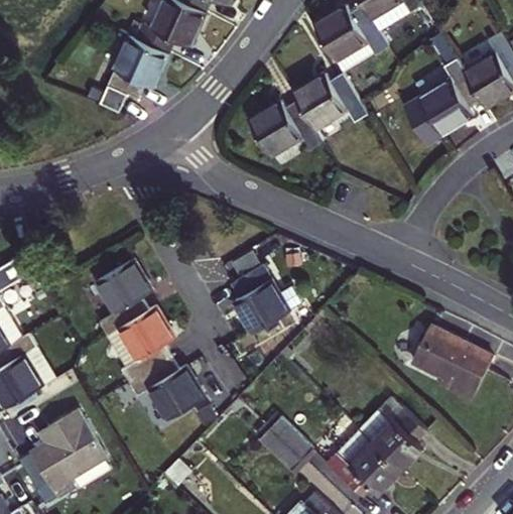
[(176,0),(161,0),(150,27),(136,21),(129,36),(166,53),(171,40),(187,48),(196,29),(204,12),(176,0)]
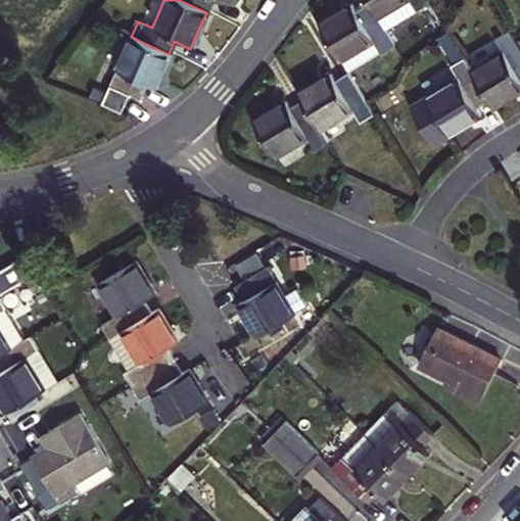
[(179,0),(206,12),(211,0),(214,0),(228,6),(231,0),(179,0)]
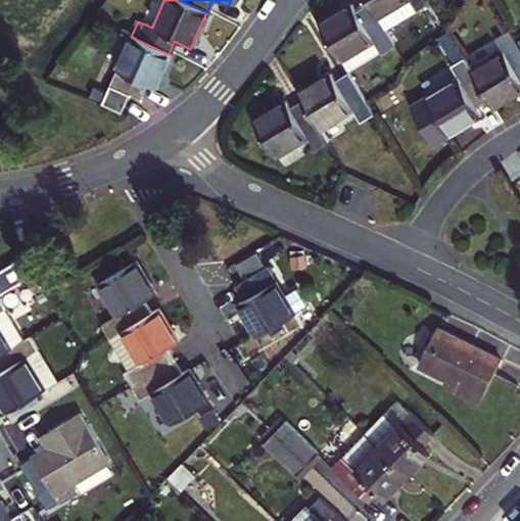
[(363,0),(366,5),(375,19),(406,0),(408,0),(416,12),(428,5),(425,0),(363,0)]
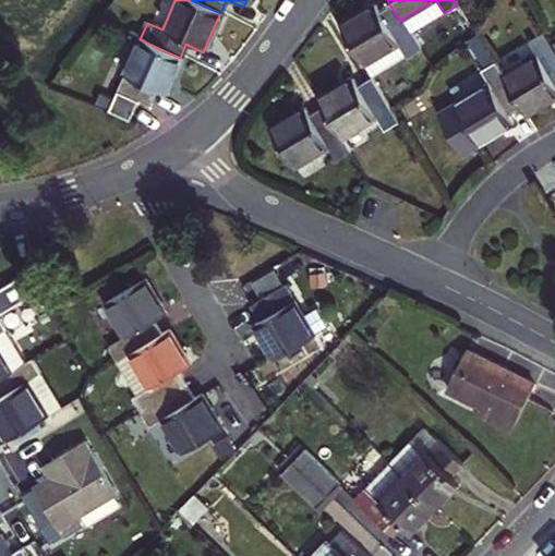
[(409,35),(444,13),(435,0),(433,0),(400,21),(409,35)]
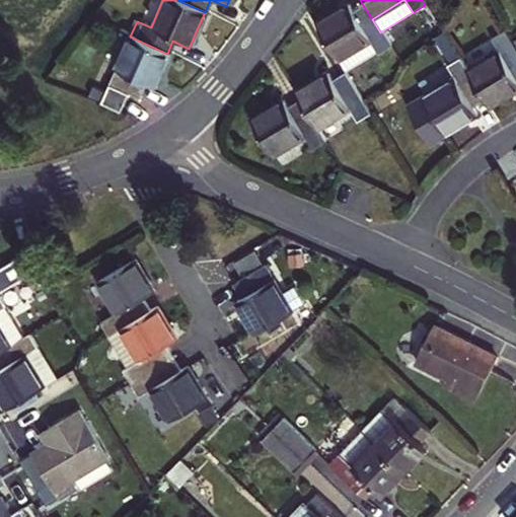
[(314,25),(337,61),(369,42),(375,53),(376,54),(389,47),(380,32),(372,19),(363,5),(351,12),(347,5),(336,12),(314,25)]
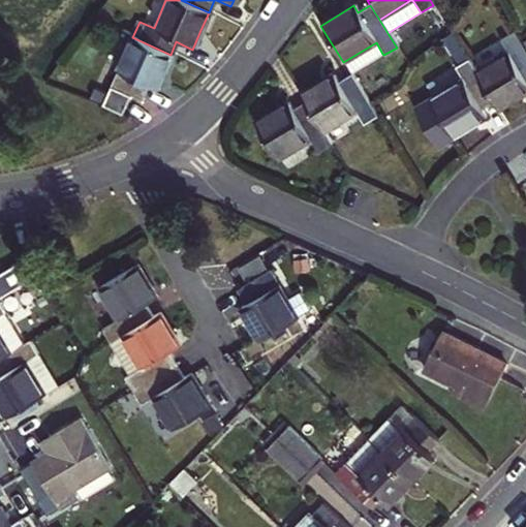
[(518,97),(525,91),(525,84),(525,83),(525,82),(525,54),(513,33),(498,40),(506,54),(474,73),(492,103),(496,110),(518,97)]
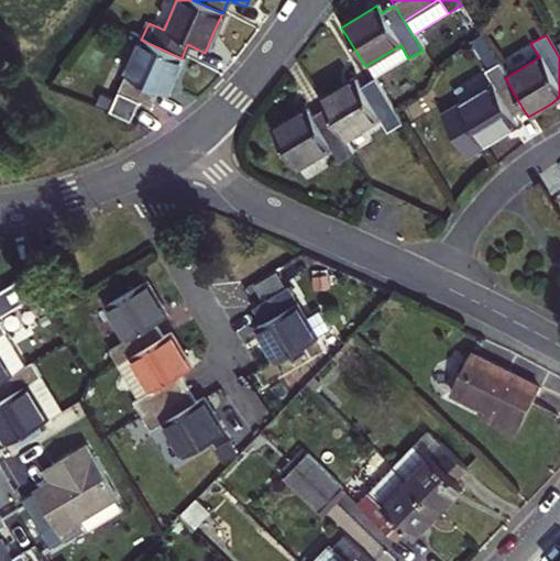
[(480,36),(470,42),(486,69),(496,64),(480,36)]
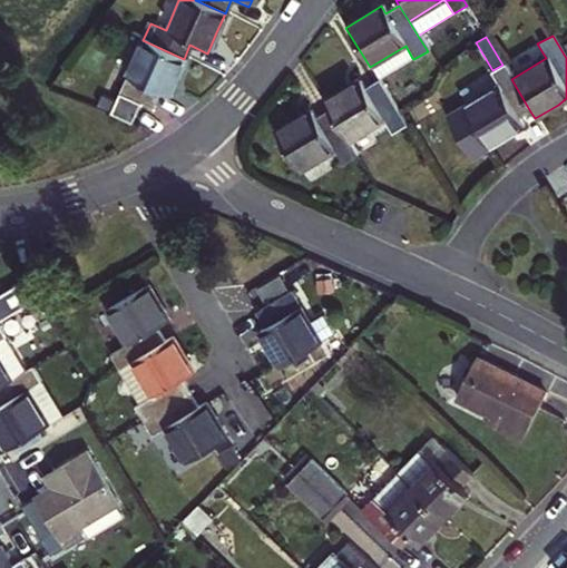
[(175,79),(184,59),(143,40),(118,94),(140,104),(152,109),(159,94),(166,97),(175,79)]
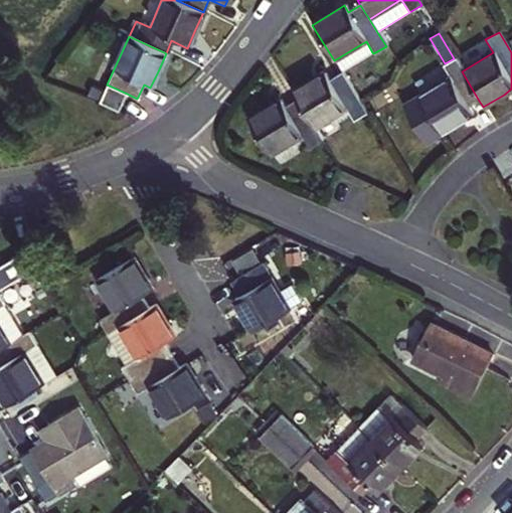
[(341,71),(372,52),(366,41),(334,60),(341,71)]
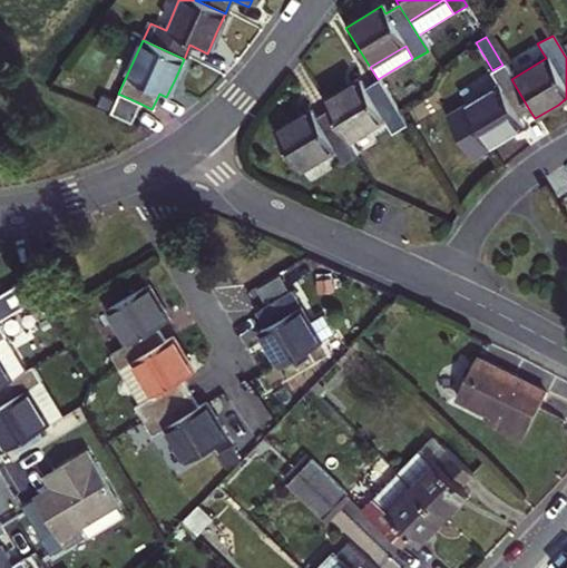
[(518,119),(530,111),(511,79),(502,65),(492,70),(488,74),(497,87),(446,118),(469,157),(504,137),(521,126),(518,119)]
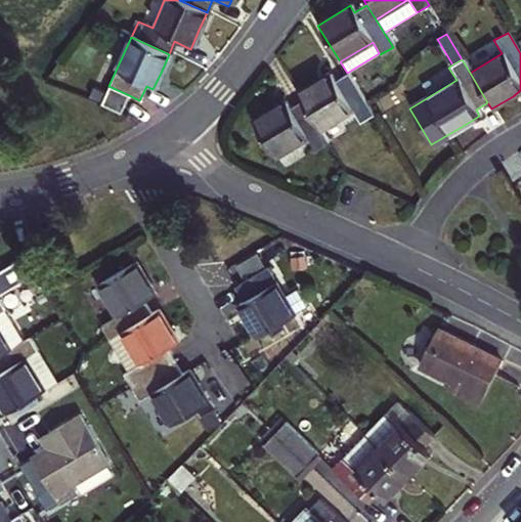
[(302,102),(319,131),(351,112),(359,124),(372,116),(347,74),(335,81),(331,75),(317,83),(298,95),(302,102)]
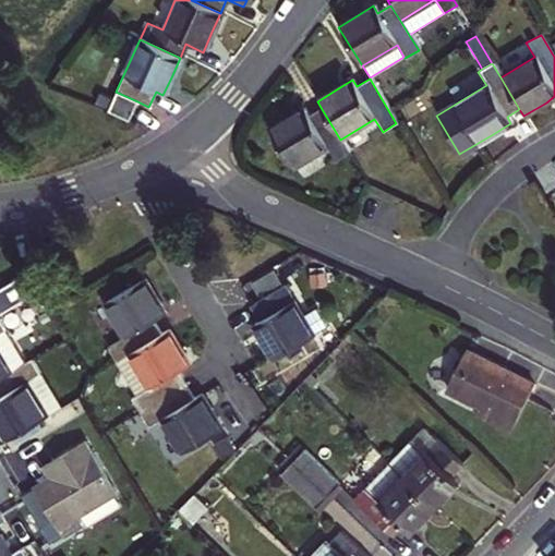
[(128,121),(137,101),(116,92),(107,112),(128,121)]
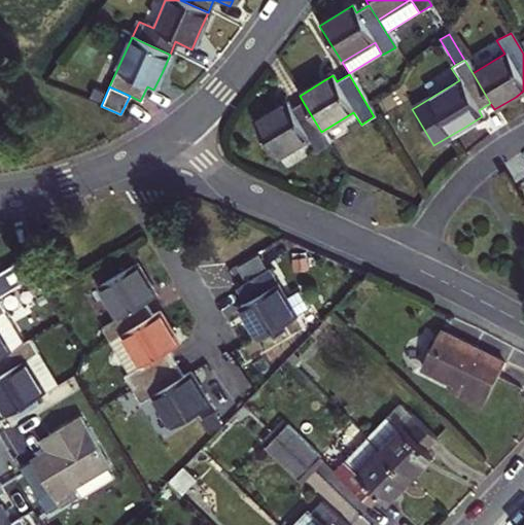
[(315,152),(328,144),(321,132),(304,103),(291,110),(286,103),(274,111),(253,124),(276,160),(308,140),(315,152)]
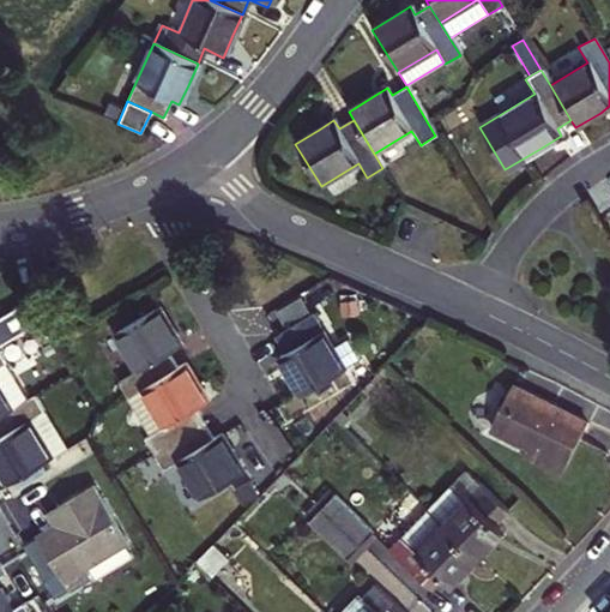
[(0,345),(37,323),(25,303),(0,317),(0,345)]
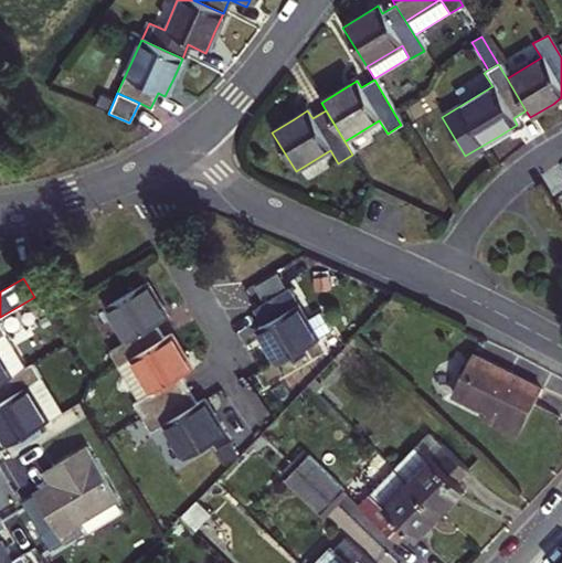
[(154,326),(166,318),(157,304),(144,284),(105,307),(127,343),(107,354),(115,367),(127,360),(161,339),(154,326)]
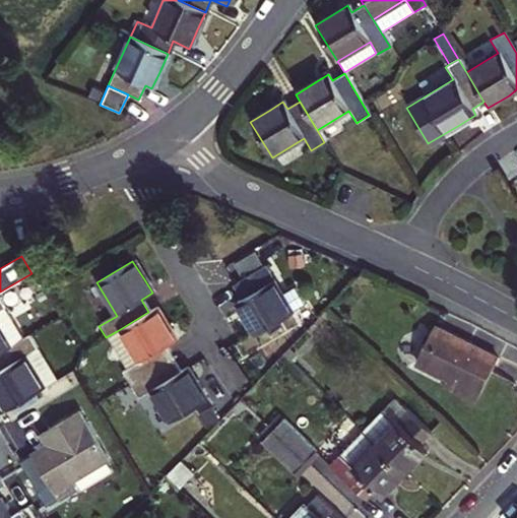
[(243,314),(256,336),(293,314),(264,267),(234,285),(242,300),(237,303),(243,314)]
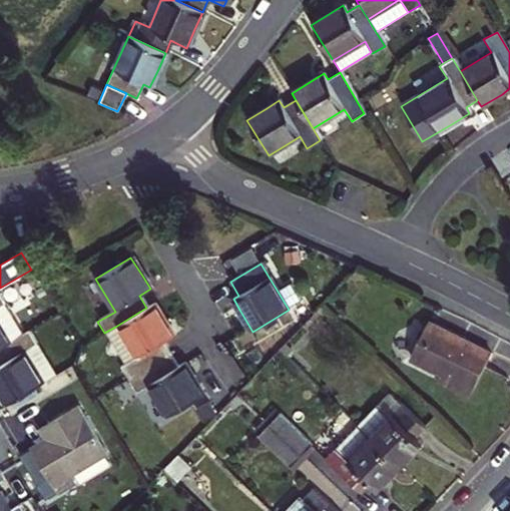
[(0,348),(21,336),(0,300),(0,348)]
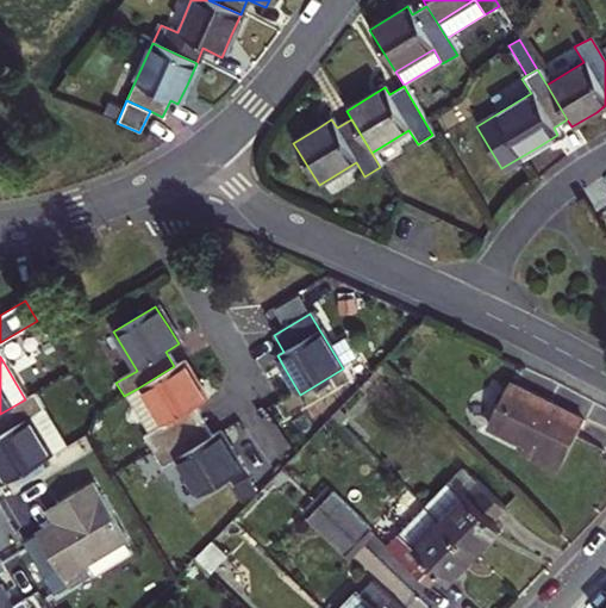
[(151,452),(201,422),(192,408),(205,399),(193,380),(182,361),(174,366),(137,389),(161,426),(147,434),(142,436),(151,452)]
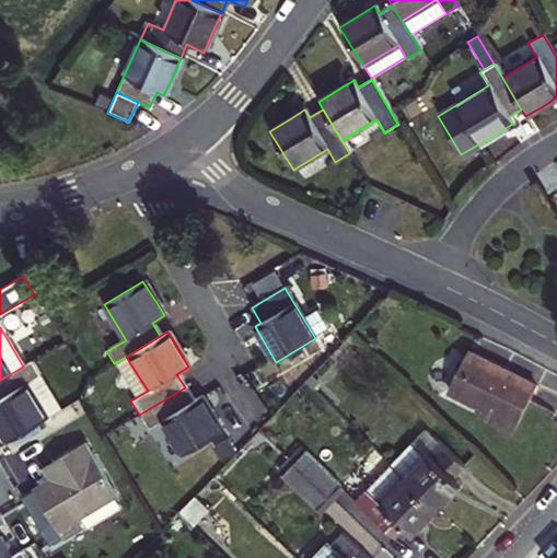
[(477,415),(511,432),(521,414),(535,387),(466,351),(447,392),(479,408),(477,415)]
